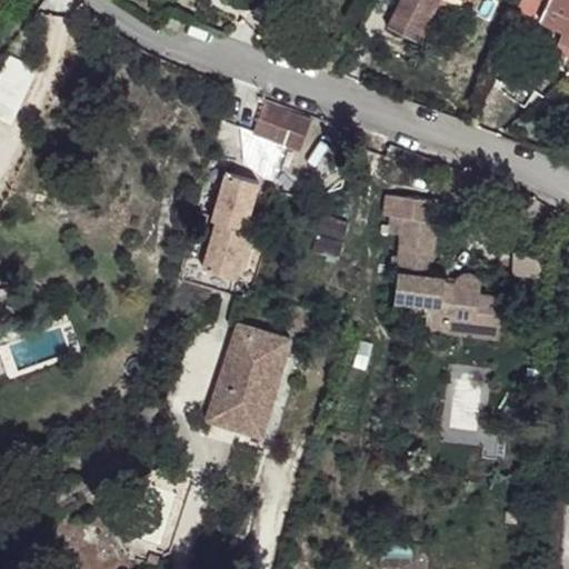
[(400,0),(388,27),(417,40),(437,0),(463,0),(466,1),(466,0),(400,0)]
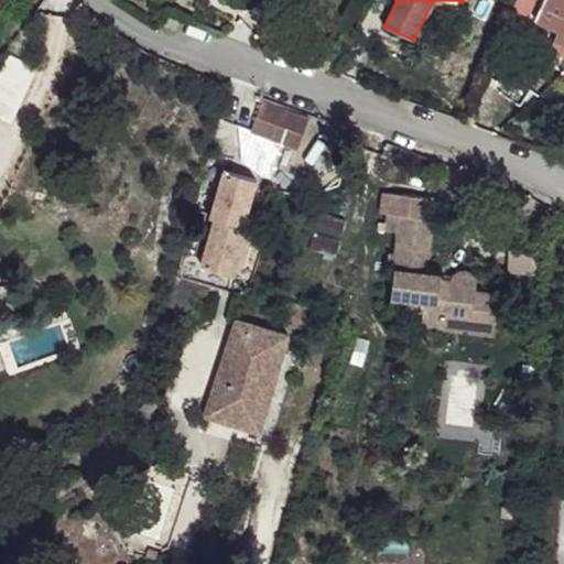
[(563,0),(540,0),(543,1),(534,19),(559,31),(554,39),(563,43),(563,0)]
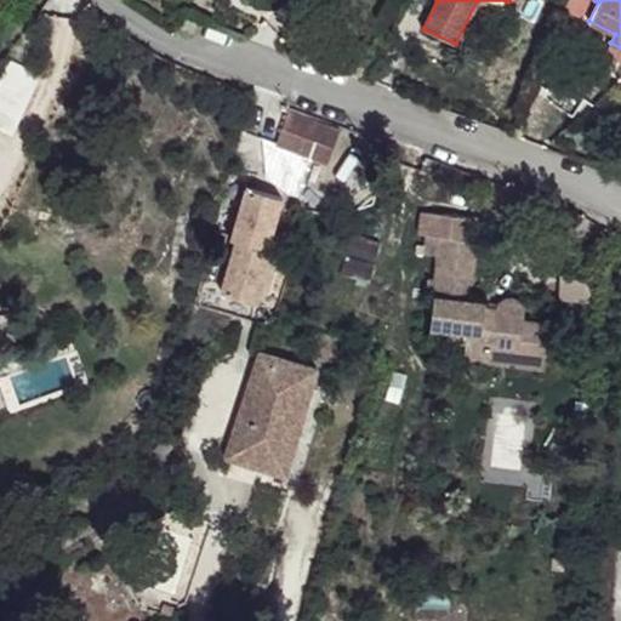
[(180,30),(191,36),(199,21),(188,16),(180,30)]
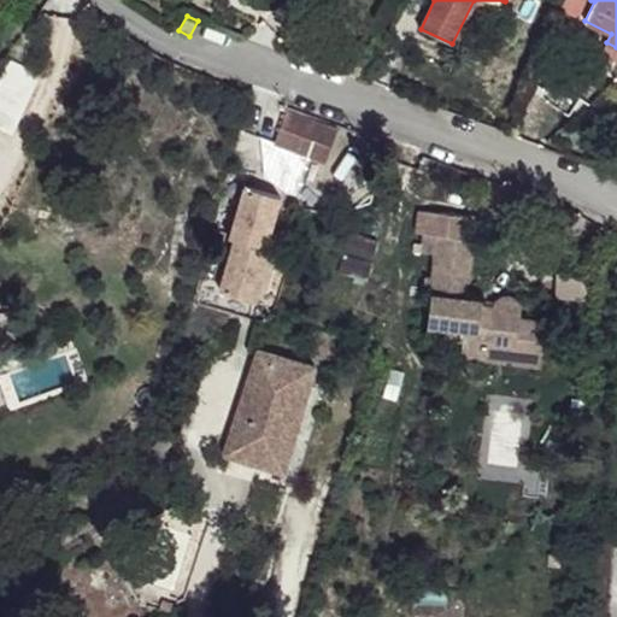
[(616,60),(616,47),(606,42),(601,53),(616,60)]
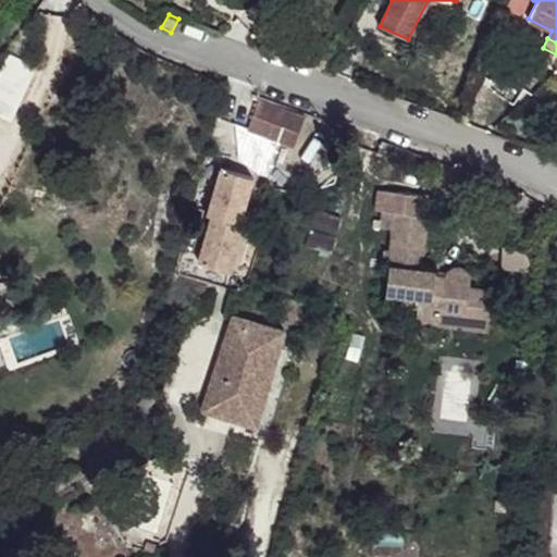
[(258,100),(248,128),(294,146),(305,118),(258,100)]
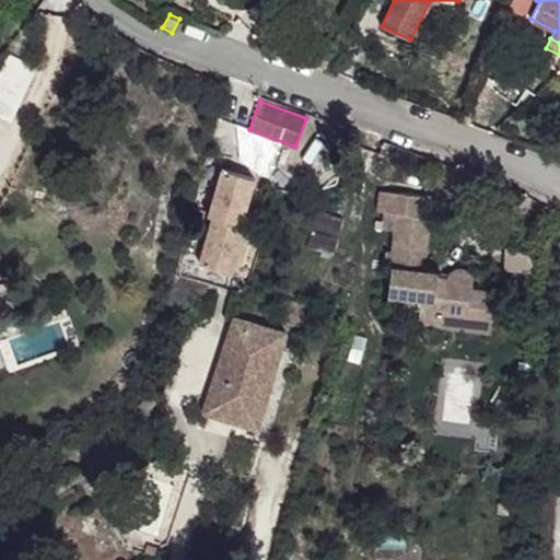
[(199,264),(232,273),(245,226),(241,225),(255,178),(223,170),(209,217),(213,218),(199,264)]
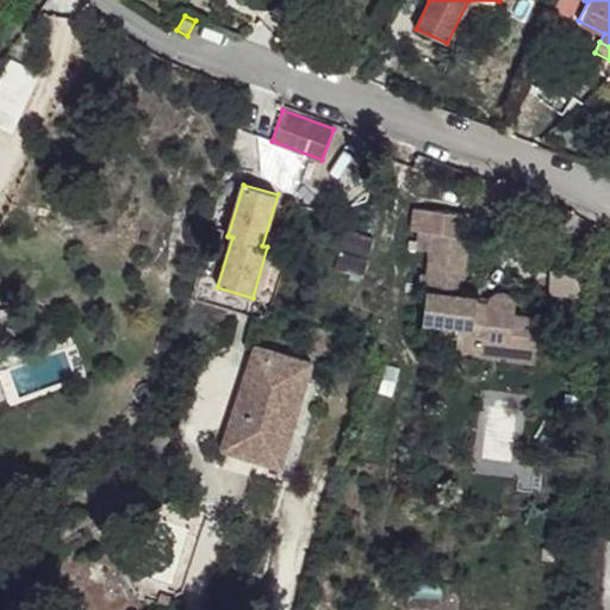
[(461,296),(468,237),(460,236),(462,215),(414,209),(411,231),(418,231),(416,249),(431,250),(428,274),(421,273),(419,281),(428,282),(423,322),(459,325),(458,338),(456,350),(479,353),(480,338),(509,342),(509,350),(537,354),(541,319),(512,316),(514,304),(510,298),(505,294),(498,294),(493,297),(490,300),(489,304),(477,303),(478,298),(461,296)]
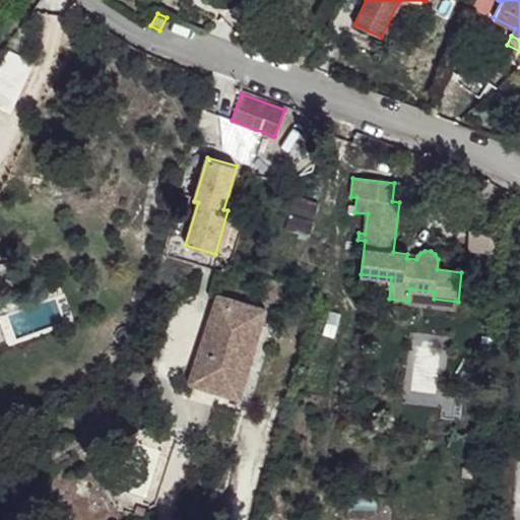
[(288,199),(284,230),(312,234),(316,203),(288,199)]
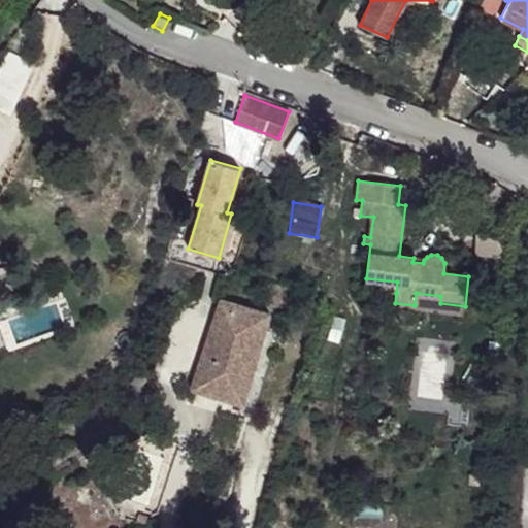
[(476,234),(475,256),(504,257),(505,235),(476,234)]
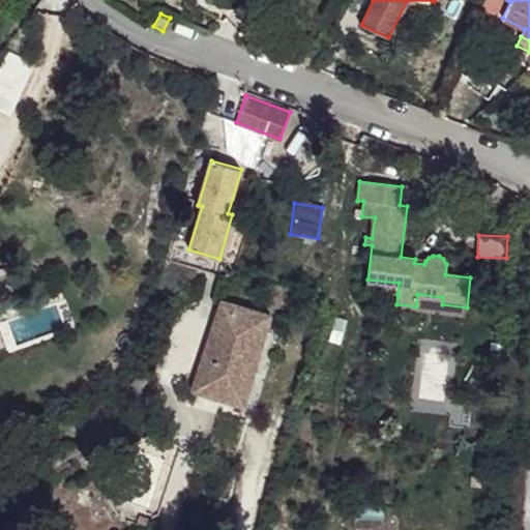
[(399,283),(367,280),(366,290),(398,294),(399,283)]
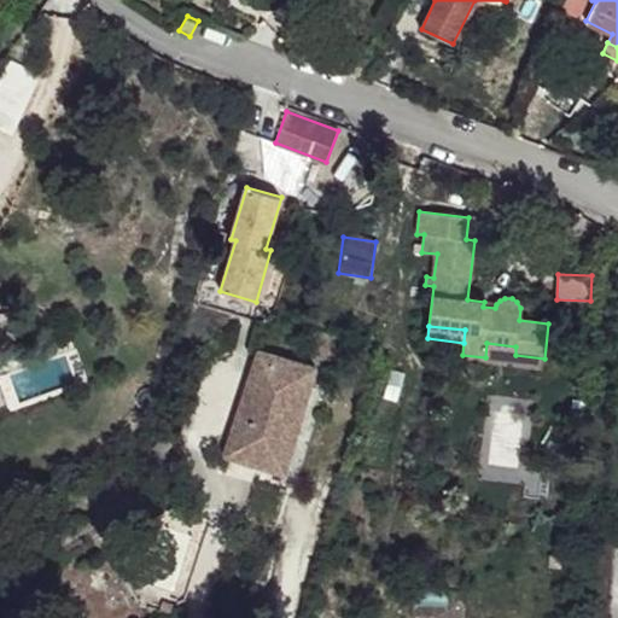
[(516,347),(487,343),(485,357),(485,360),(543,367),(544,359),(516,355),(516,347)]
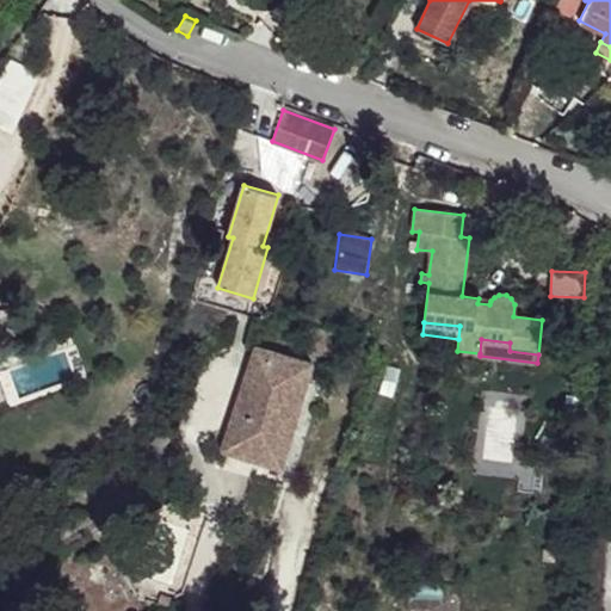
[(255,346),(252,357),(266,362),(269,351),(255,346)]
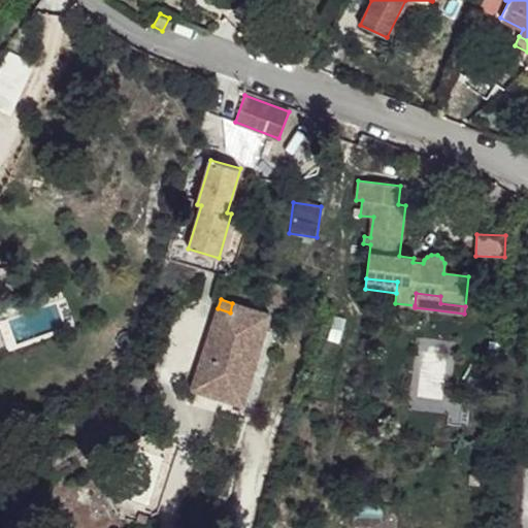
[(243,404),(270,314),(232,303),(230,312),(218,308),(194,390),(243,404)]
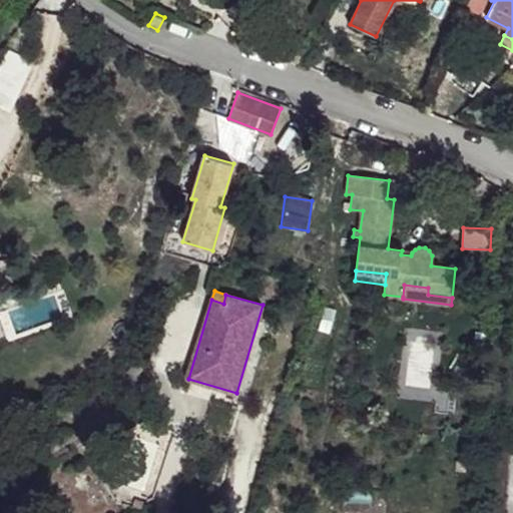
[(439,415),(453,416),(456,383),(442,381),(439,415)]
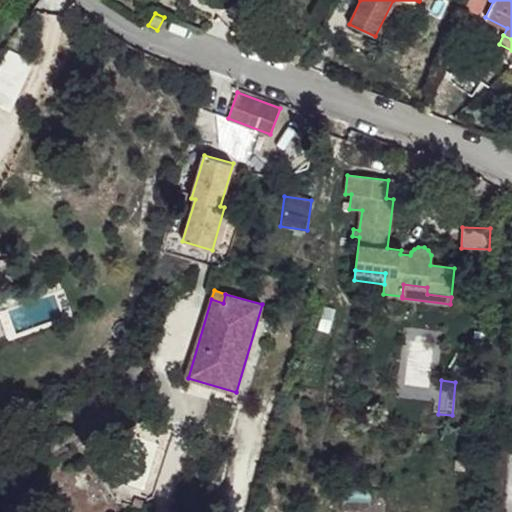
[(466,472),(467,461),(456,460),(455,471),(466,472)]
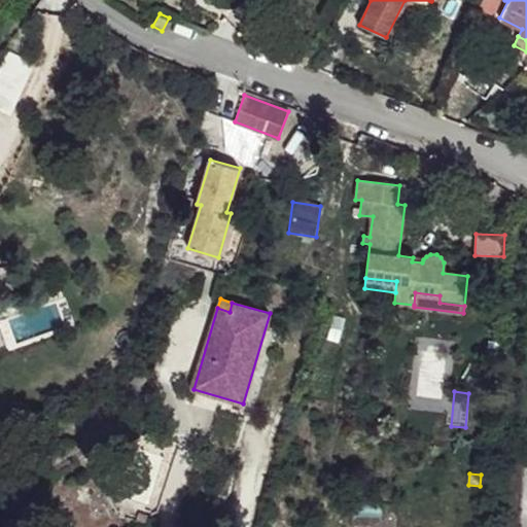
[(148,516),(138,513),(135,522),(145,526),(148,516)]
